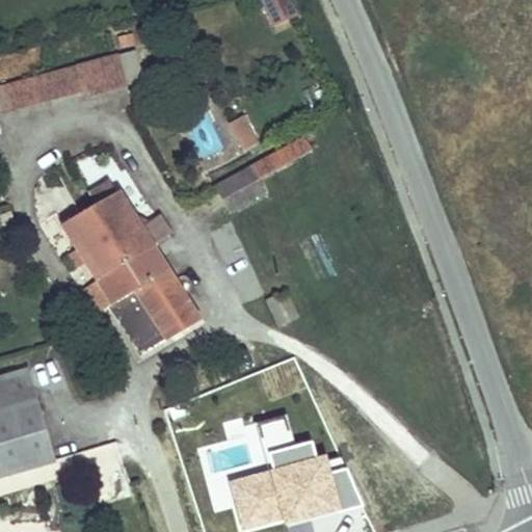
[(287,0),(261,0),(271,22),(293,12),(287,0)]
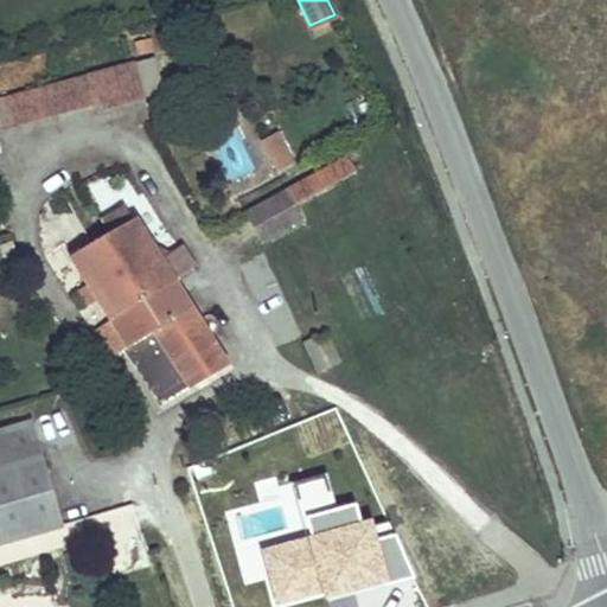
[(96,109),(144,96),(133,61),(0,97),(0,127),(94,102),(96,109)]
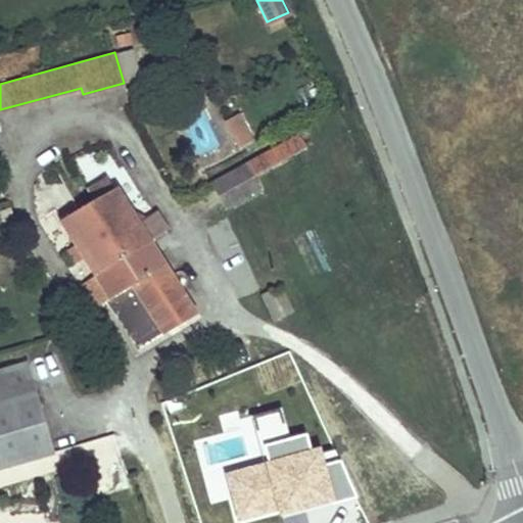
[(256,141),(241,113),(227,122),(241,149),(256,141)]
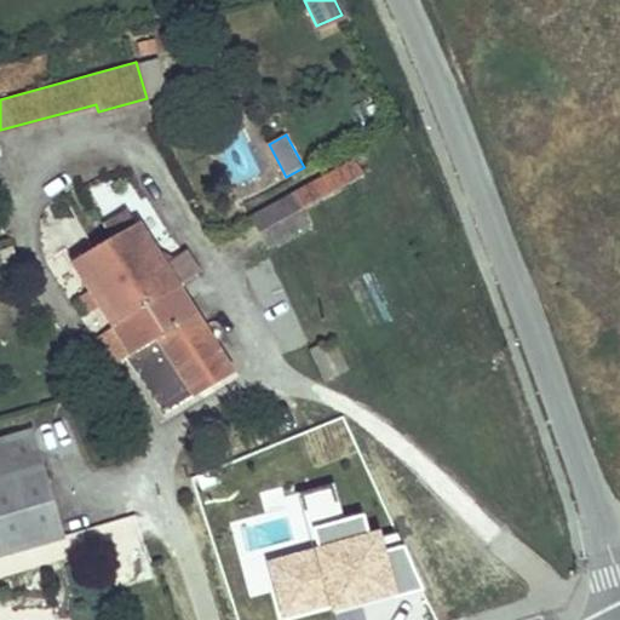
[(265,247),(306,224),(298,210),(360,174),(351,158),(247,216),(265,247)]
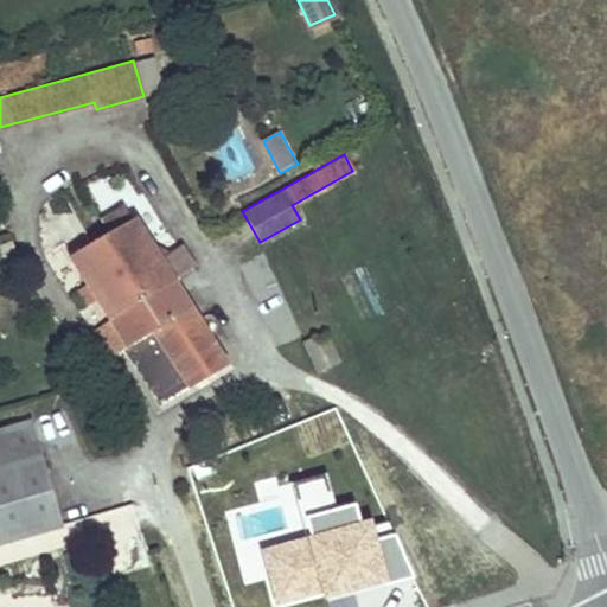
[(159,404),(225,362),(173,280),(159,260),(123,204),(101,218),(109,230),(69,255),(87,282),(96,299),(108,315),(126,344),(122,346),(159,404)]
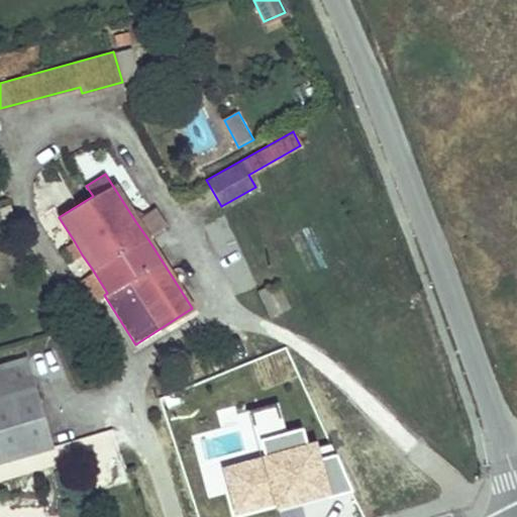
[(150,212),(135,221),(147,238),(162,229),(150,212)]
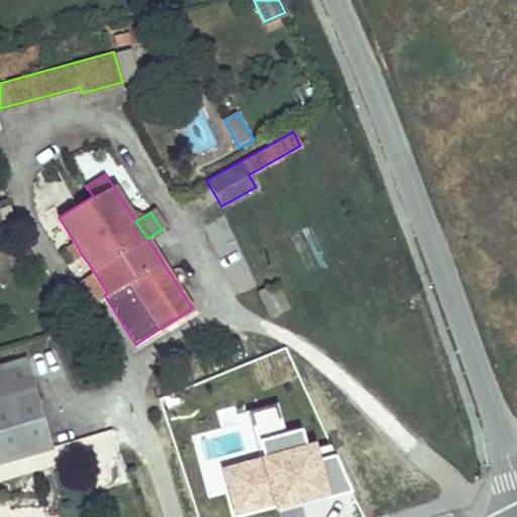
[(74,260),(82,254),(74,240),(65,246),(74,260)]
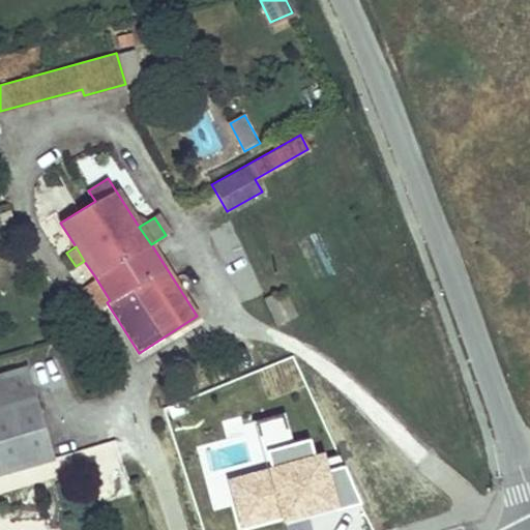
[(82,284),(97,308),(107,302),(110,300),(94,275),(82,284)]
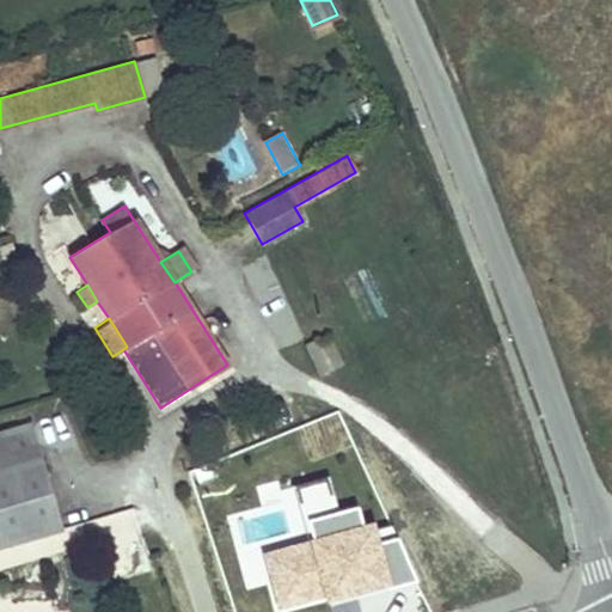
[(317,373),(340,363),(326,335),(304,344),(317,373)]
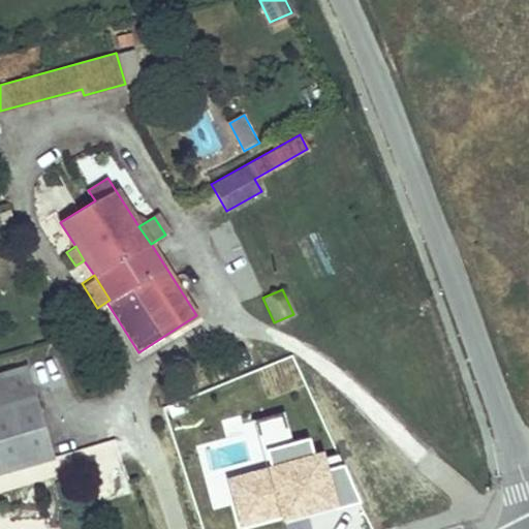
[(0,471),(53,457),(25,366),(0,372),(0,471)]
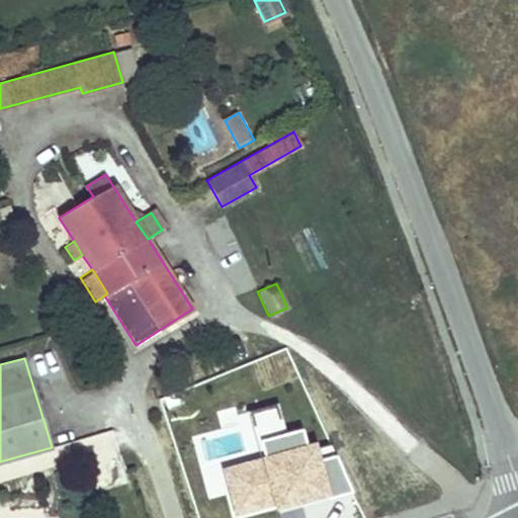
[(268,458),(242,465),(224,470),(235,512),(253,507),(275,501),(276,507),(277,511),(353,491),(338,455),(335,456),(332,446),(320,449),(318,444),(309,447),(304,430),(263,441),(268,458)]
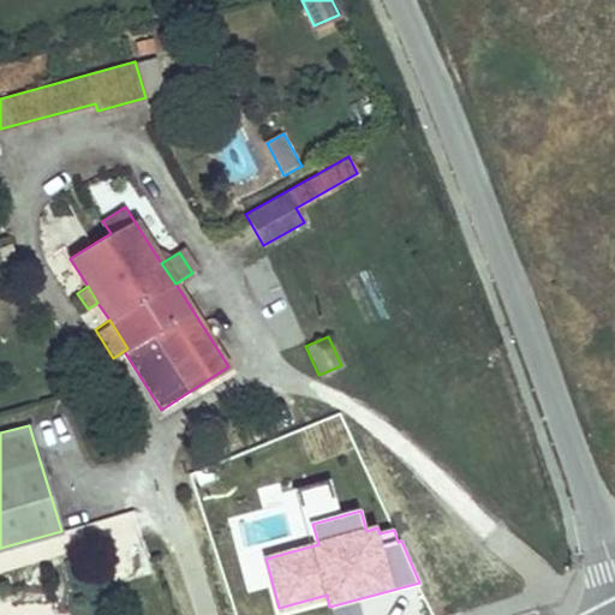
[(327,595),(300,602),(279,608),(281,614),(303,609),(328,602),(327,595)]
